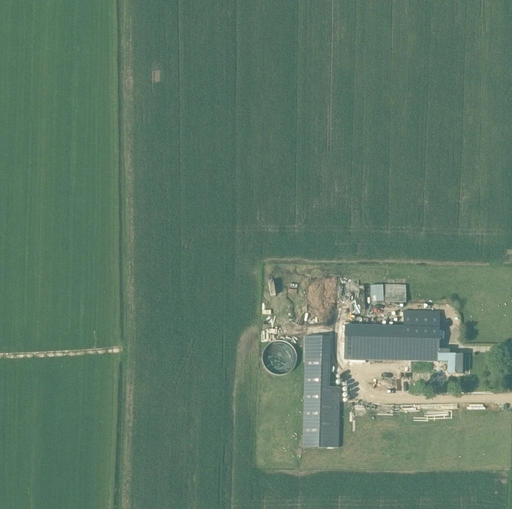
[(357,283),(358,307),(366,307),(365,295),(383,294),(382,282),(357,283)]
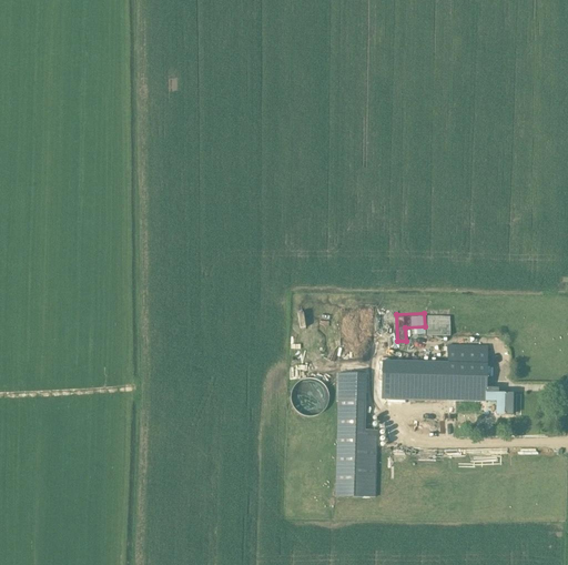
[(449,313),(426,313),(426,332),(449,332),(449,313)]
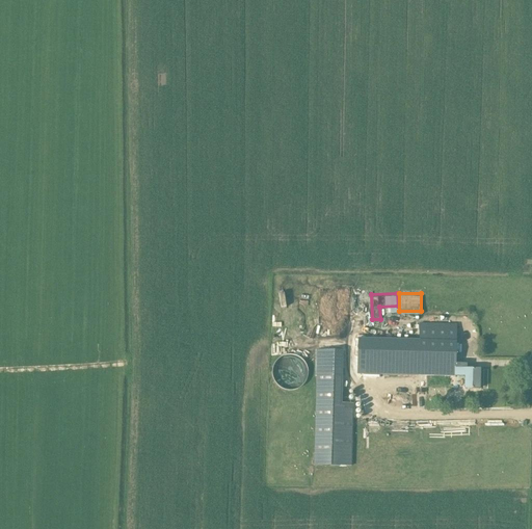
[(479,366),(467,366),(456,366),(457,321),(419,320),(419,337),(401,337),(400,347),(362,347),(361,369),(418,371),(418,373),(456,374),(456,373),(466,374),(466,385),(479,385),(479,366)]
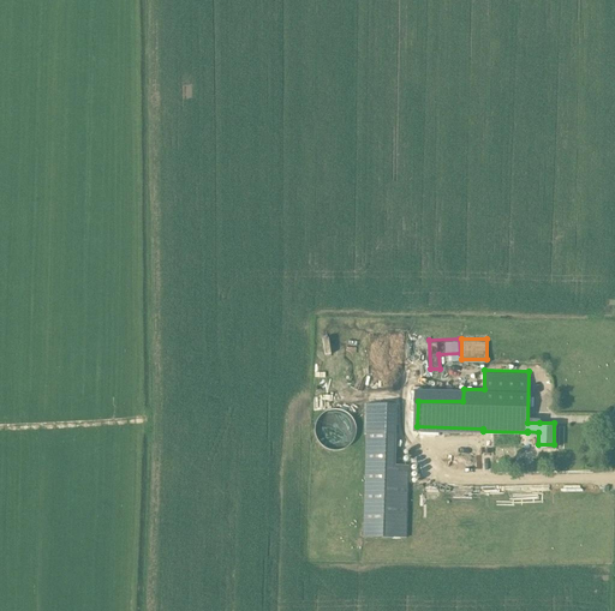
[(363,534),(393,535),(406,535),(408,462),(394,462),(396,402),(366,401),(363,534)]
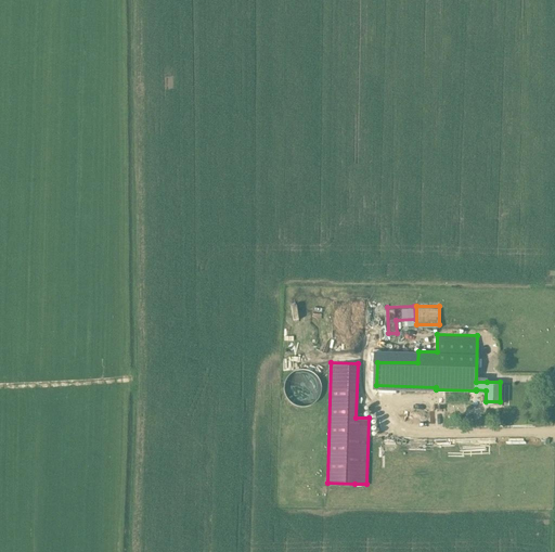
[(298,407),(314,403),(320,397),(322,387),(319,379),(311,372),(305,370),(296,371),(289,375),(285,384),(284,394),(288,400),(298,407)]
